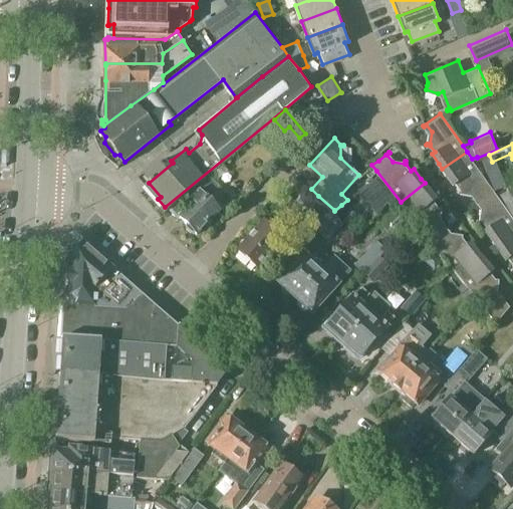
[(472,159),(467,152),(442,169),(453,185),(456,183),(460,188),(460,192),(461,192),(461,189),(473,191),(478,199),(476,200),(476,201),(493,189),(472,159)]
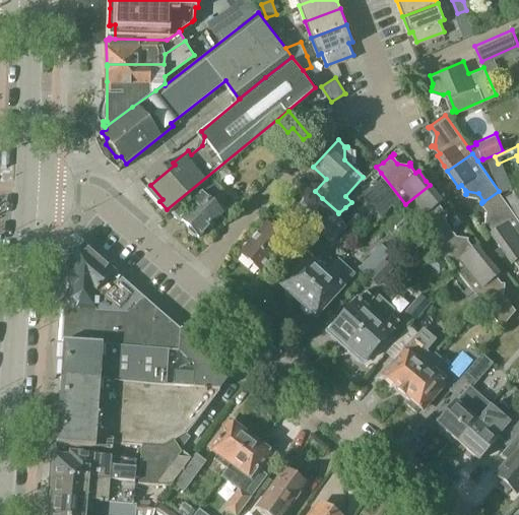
[(381,173),(377,169),(371,174),(375,178),(381,173)]
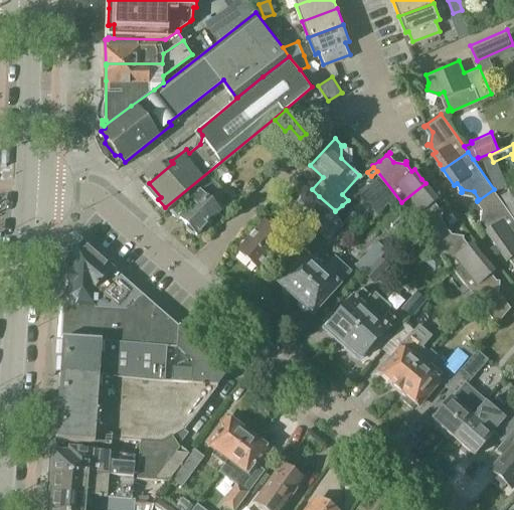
[(395,194),(378,175),(360,192),(377,210),(395,194)]
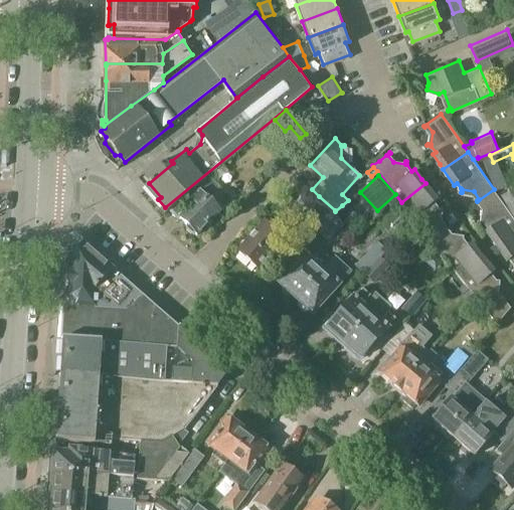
[(180,213),(198,231),(219,208),(207,196),(219,184),(210,176),(188,200),(190,202),(180,213)]
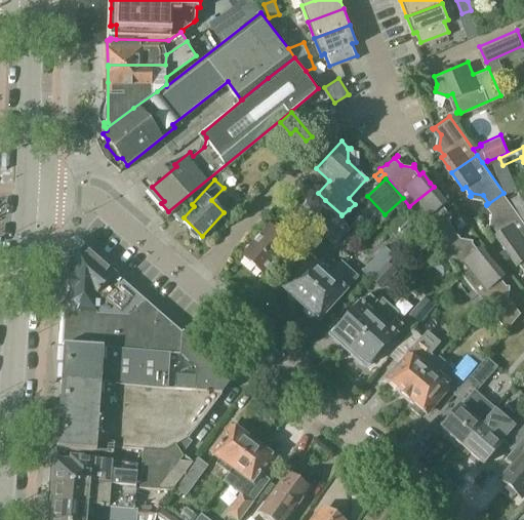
[(455,229),(452,231),(447,223),(448,211),(451,211),(451,210),(447,209),(443,204),(446,202),(437,191),(434,187),(409,206),(439,242),(455,229)]
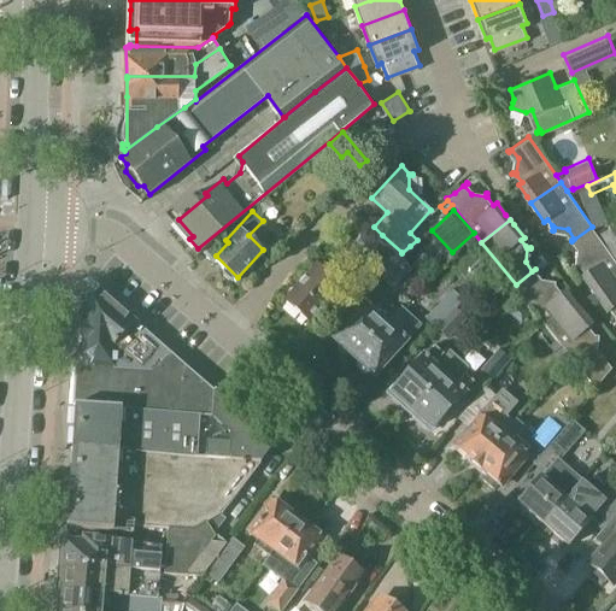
[(597,234),(615,260),(615,230),(610,224),(597,234)]
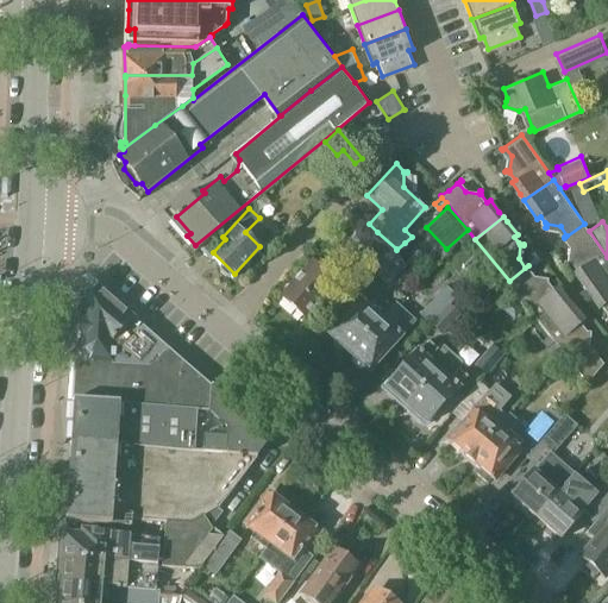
[(564,238),(568,237),(574,245),(571,259),(568,258),(568,259),(571,261),(577,269),(574,271),(583,283),(587,288),(607,274),(607,257),(589,231),(584,224),(564,238)]
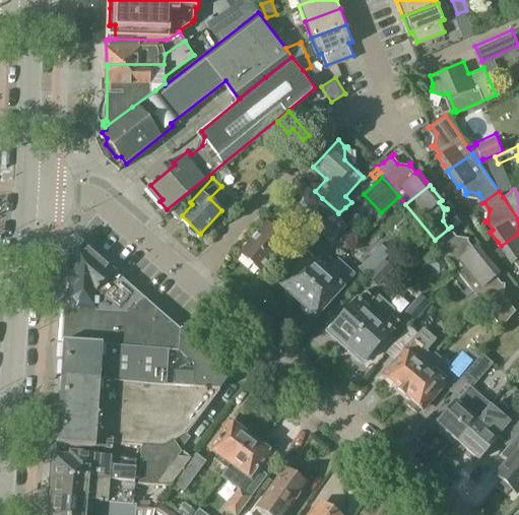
[(338,212),(322,198),(307,215),(322,229),(338,212)]
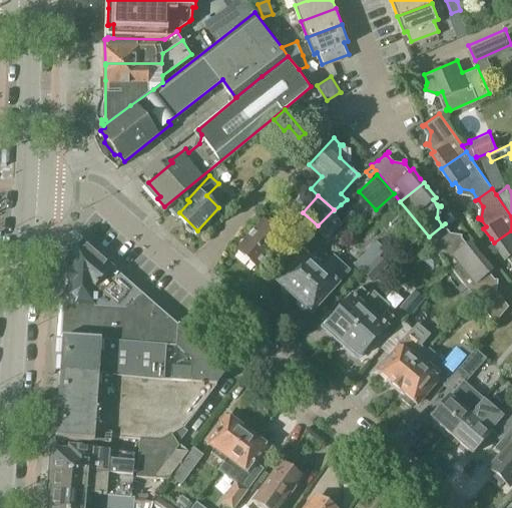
[(334,209),(318,225),(318,226),(326,236),(350,214),(341,204),(334,210),(334,209)]
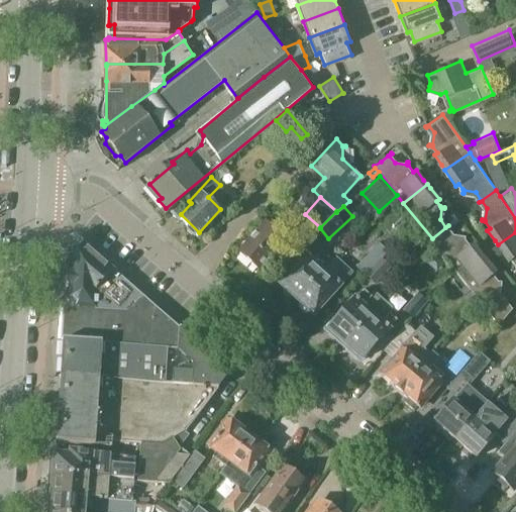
[(267,218),(239,248),(259,266),(293,227),(284,219),(277,227),(267,218)]
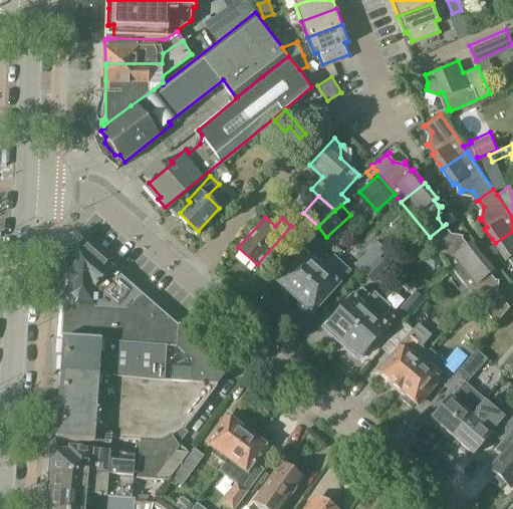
[(470,240),(468,242),(463,236),(463,232),(462,232),(461,235),(450,234),(444,227),(446,225),(446,224),(430,237),(458,273),(481,254),(478,250),(470,240)]
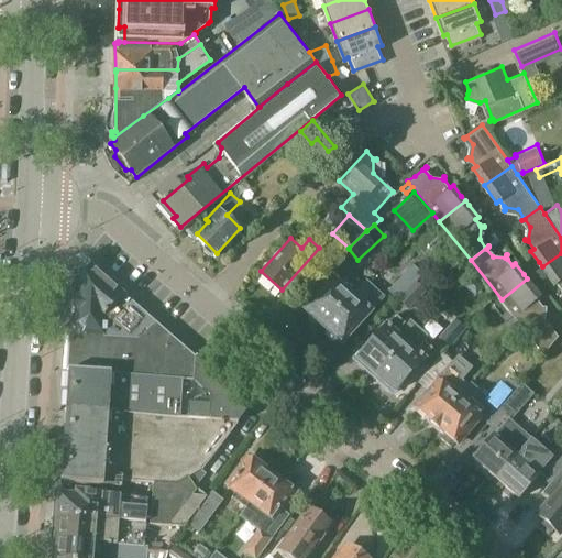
[(561,253),(542,266),(546,272),(554,284),(558,282),(561,288),(561,292),(561,253)]
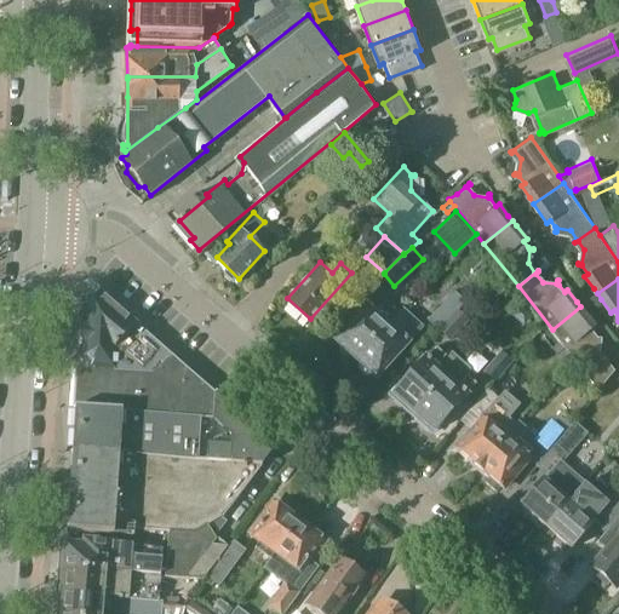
[(154,368),(171,350),(137,320),(93,282),(84,286),(78,366),(154,368)]
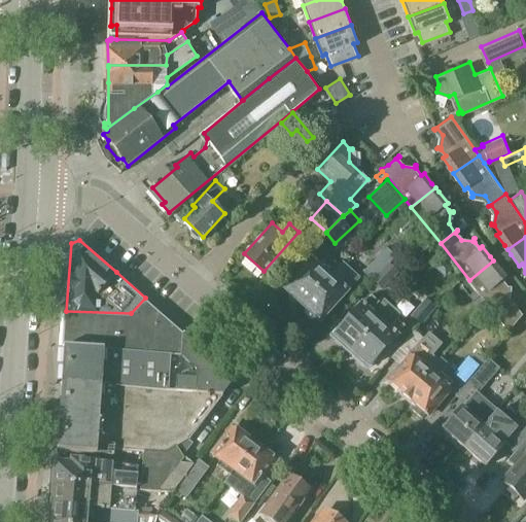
[(364,269),(373,277),(390,261),(396,253),(387,244),(381,251),(364,269)]
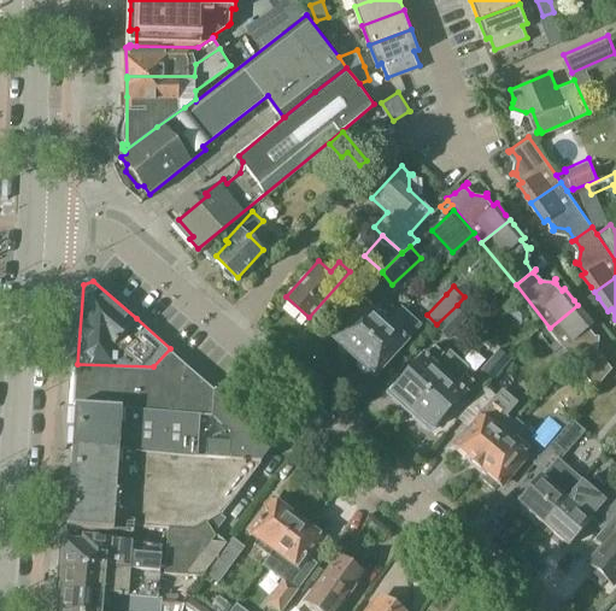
[(355,354),(386,319),(387,322),(398,310),(397,309),(379,292),(368,304),(367,303),(335,336),(355,354)]
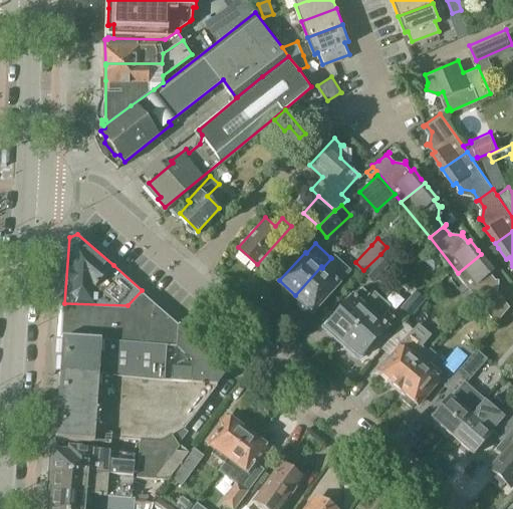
[(335,253),(334,252),(330,257),(331,258),(322,268),(321,266),(295,295),(313,311),(340,281),(339,281),(347,272),(351,267),(336,254),(335,253)]
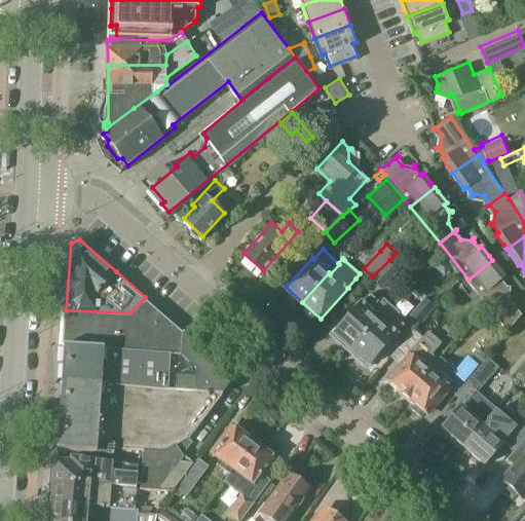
[(399,269),(389,260),(372,276),(382,286),(399,269)]
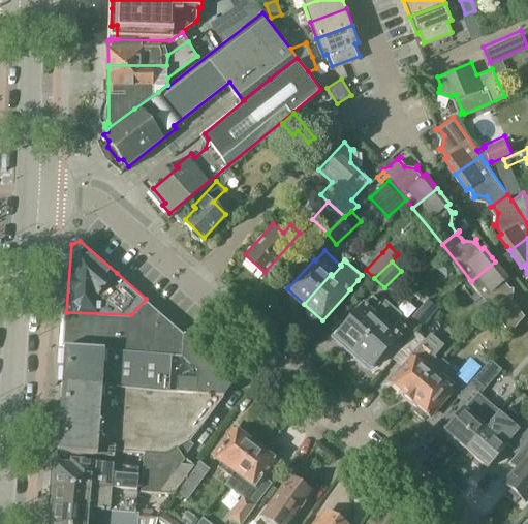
[(471,281),(509,330),(524,313),(523,312),(521,314),(508,299),(509,286),(513,286),(514,285),(509,285),(505,280),(508,277),(499,266),(495,262),(471,281)]
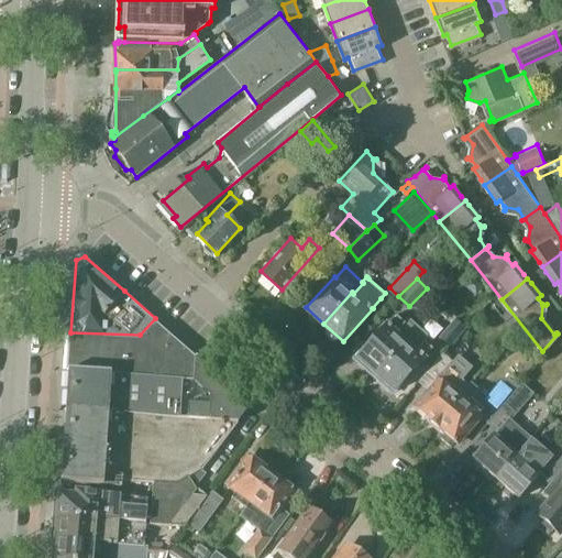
[(405,337),(418,324),(410,316),(406,316),(404,318),(396,310),(386,321),(371,338),(371,337),(356,352),(375,370),(405,337)]
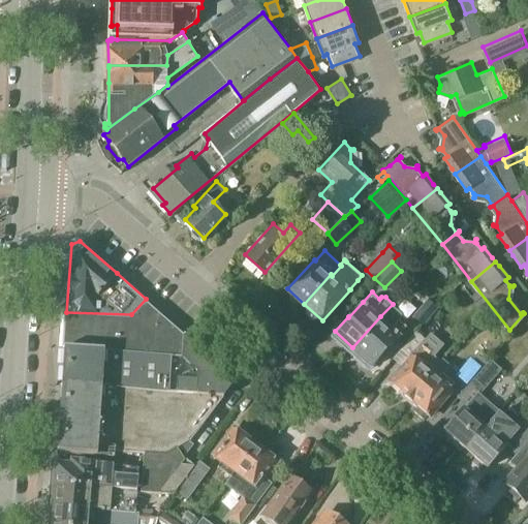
[(429,297),(418,310),(413,316),(423,324),(428,317),(438,304),(429,297)]
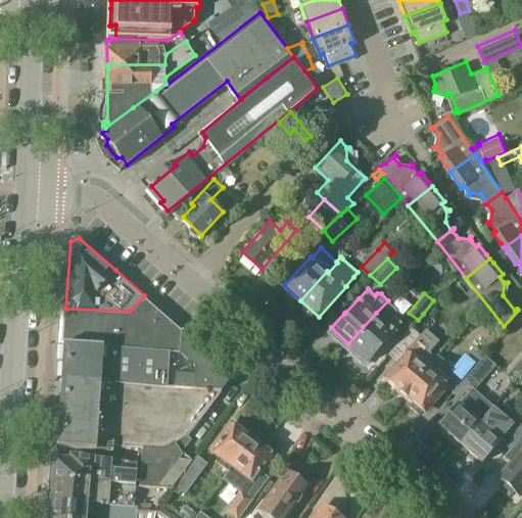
[(130,311),(65,309),(63,341),(179,349),(182,328),(165,315),(144,295),(130,311)]
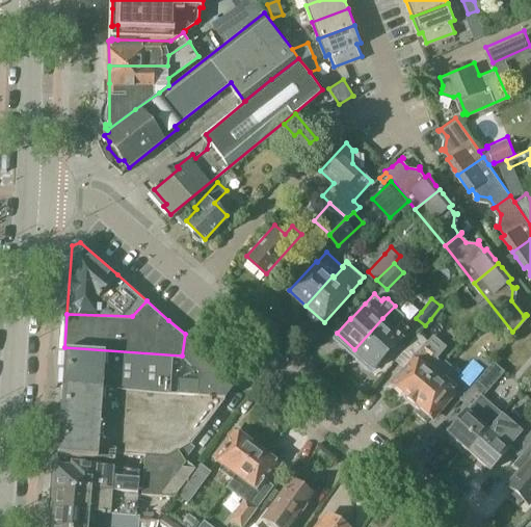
[(402,312),(395,306),(382,318),(354,349),(372,365),(400,335),(399,335),(408,324),(401,318),(402,316),(402,312)]
